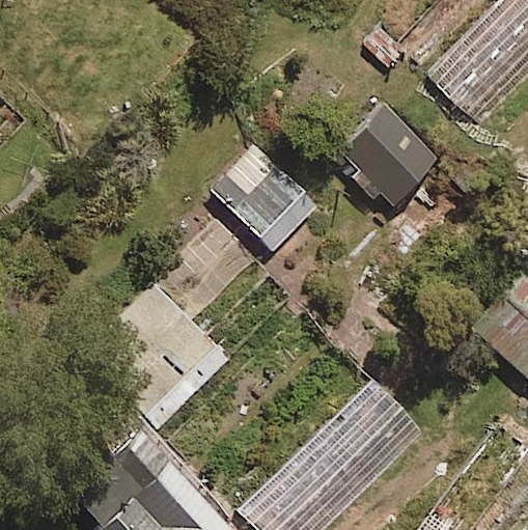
[(439,162),(385,108),(341,151),(394,205),(439,162)]
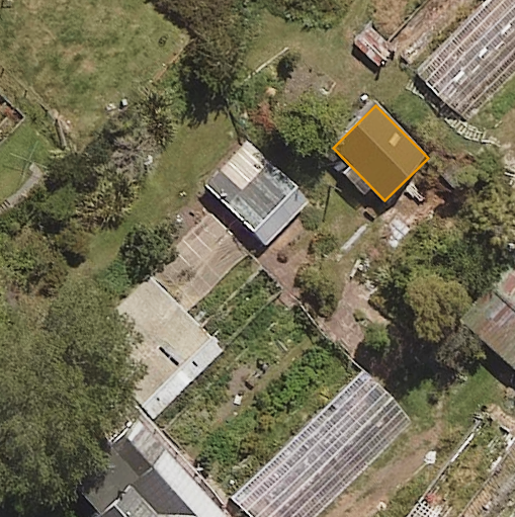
[(309,201),(249,142),(205,185),(266,245),(309,201)]
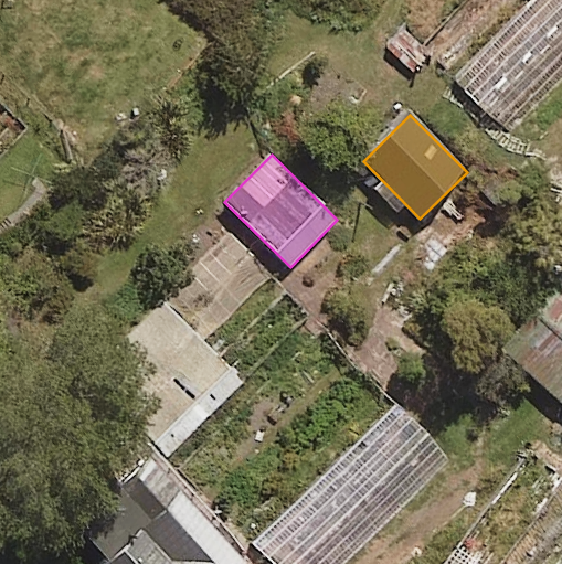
[(273,277),(232,235),(89,375),(168,456),(244,381),(205,342),(273,277)]
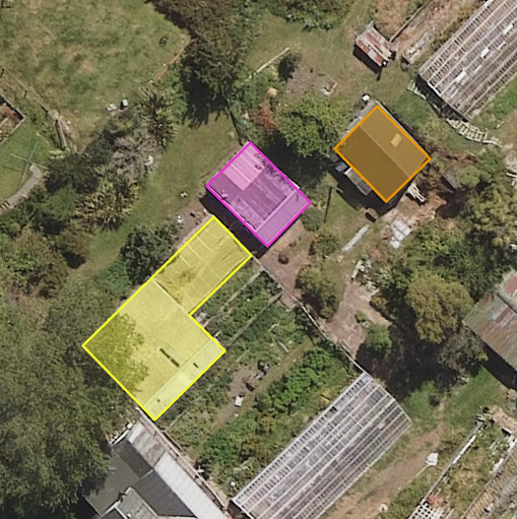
[(516,275),(471,336),(516,371),(516,275)]
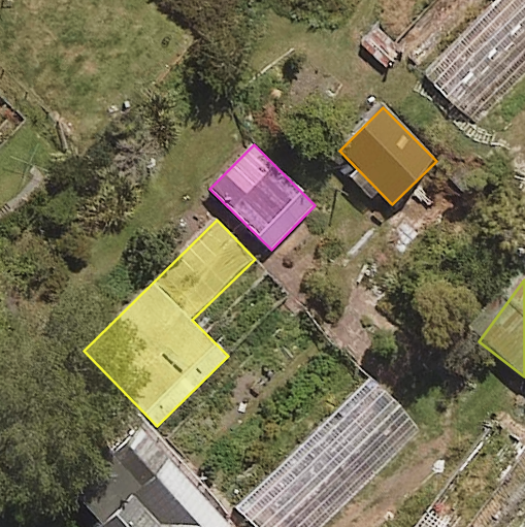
[(227,526),(140,432),(59,507),(76,526),(227,526)]
